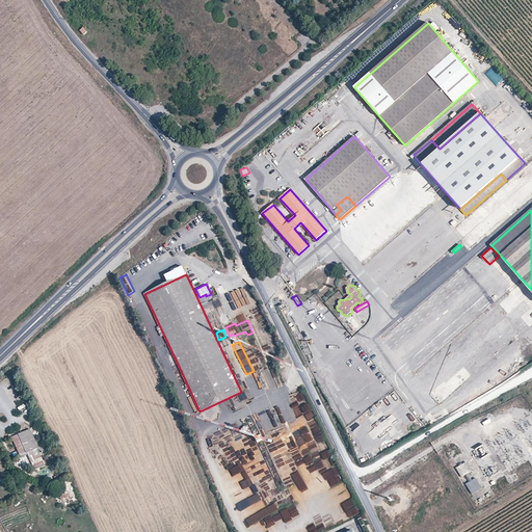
[(266,384),(273,381),(269,370),(262,373),(266,384)]
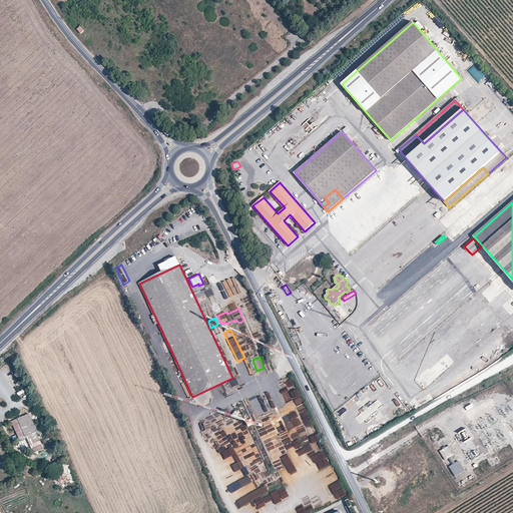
[(293,378),(285,379),(287,387),(294,386),(293,378)]
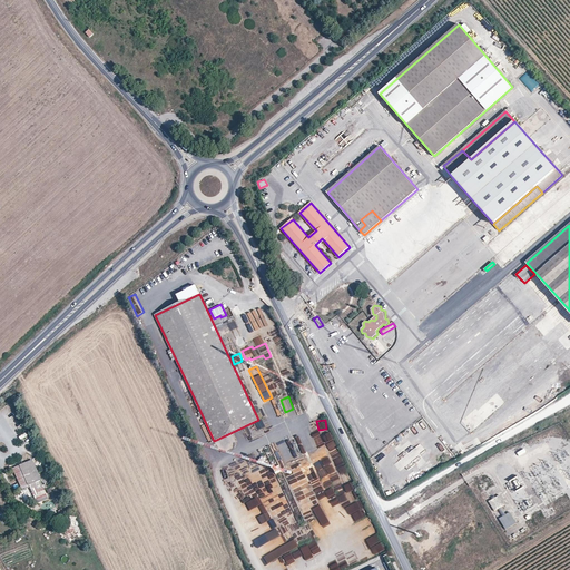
[(318,449),(326,445),(322,439),(315,443),(318,449)]
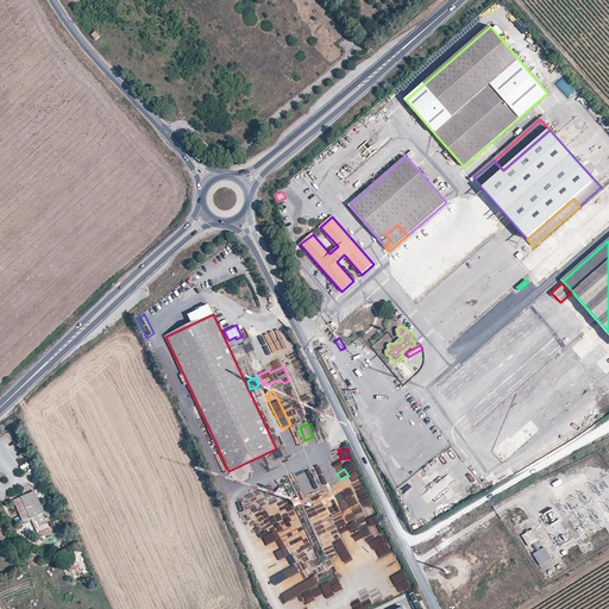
[(349,472),(352,481),(360,477),(356,469),(349,472)]
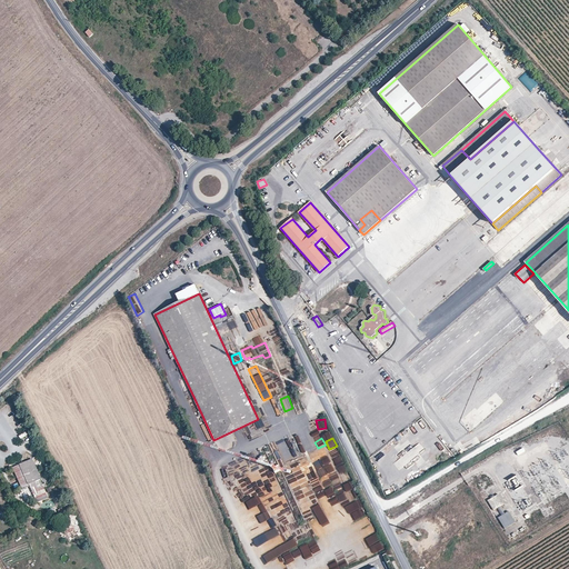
[(286,442),(277,446),(283,461),(292,457),(286,442)]
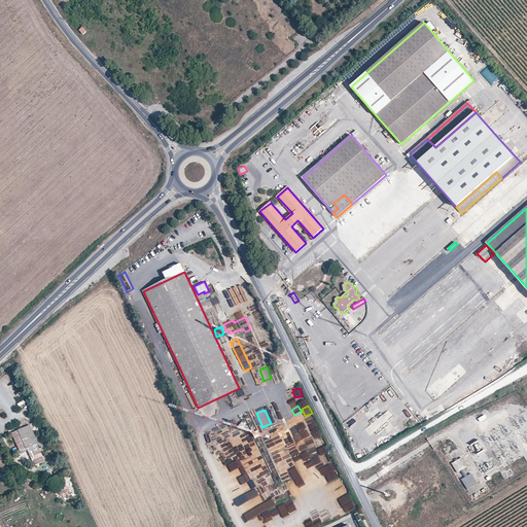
[(363,427),(367,434),(394,418),(389,411),(363,427)]
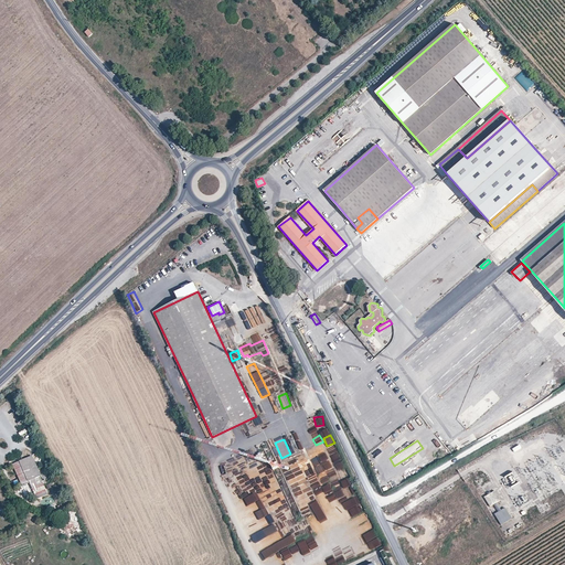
[(204,441),(198,445),(210,468),(216,466),(204,441)]
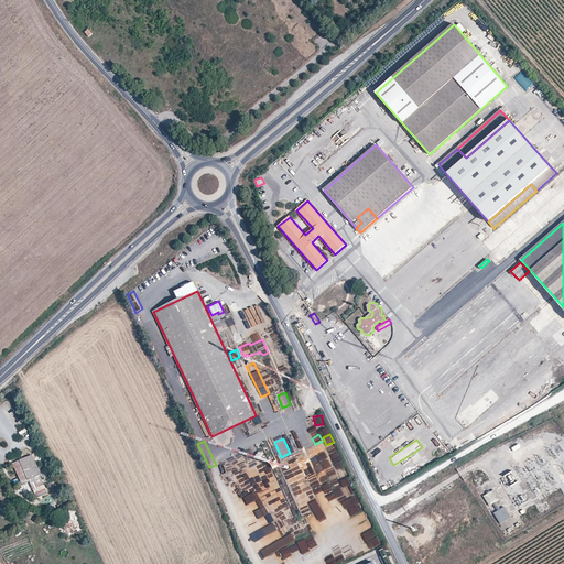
[(323,444),(306,451),(316,474),(333,467),(323,444)]
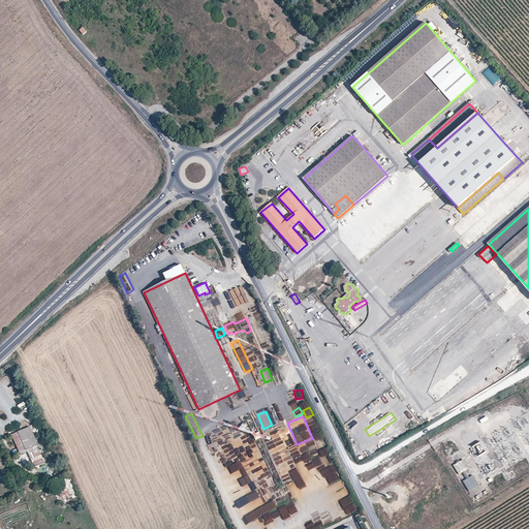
[(29,428),(13,435),(22,455),(28,452),(31,458),(31,457),(33,462),(42,458),(29,428)]
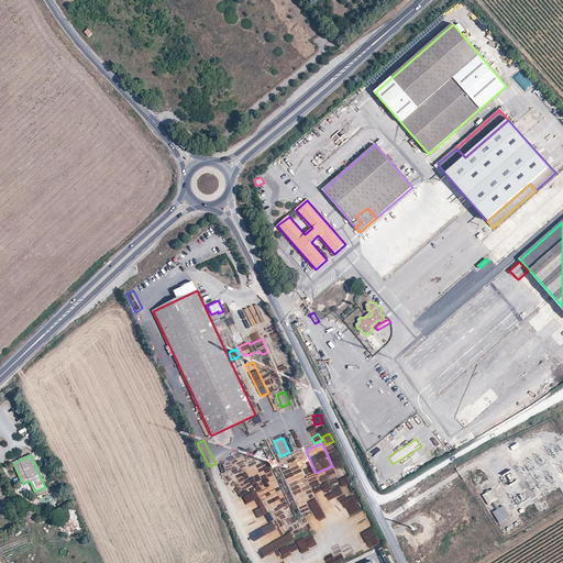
[(308,487),(298,464),(287,468),(283,471),(290,489),(291,489),(295,496),(301,494),(302,498),(309,496),(308,495),(311,494),(308,487)]
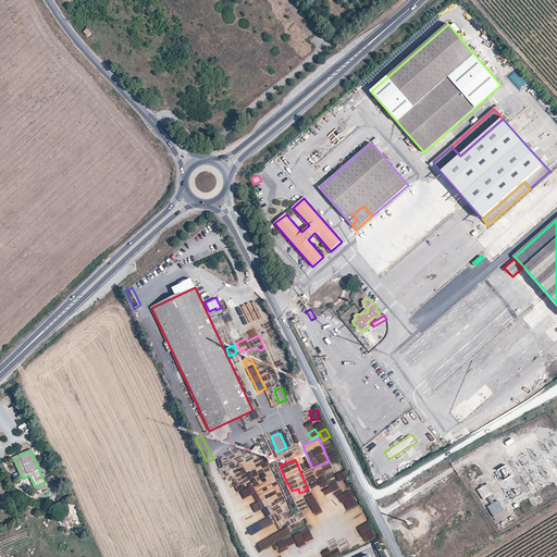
[(506,467),(499,469),(503,479),(509,477),(506,467)]
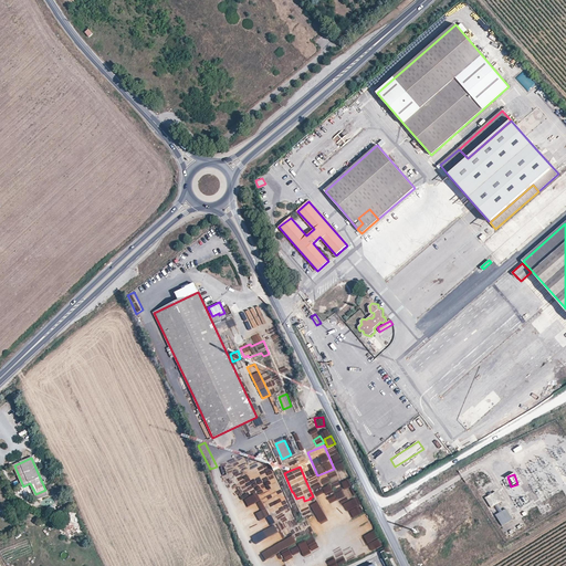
[(270,502),(275,514),(290,509),(287,503),(286,504),(282,492),(275,494),(278,499),(270,502)]
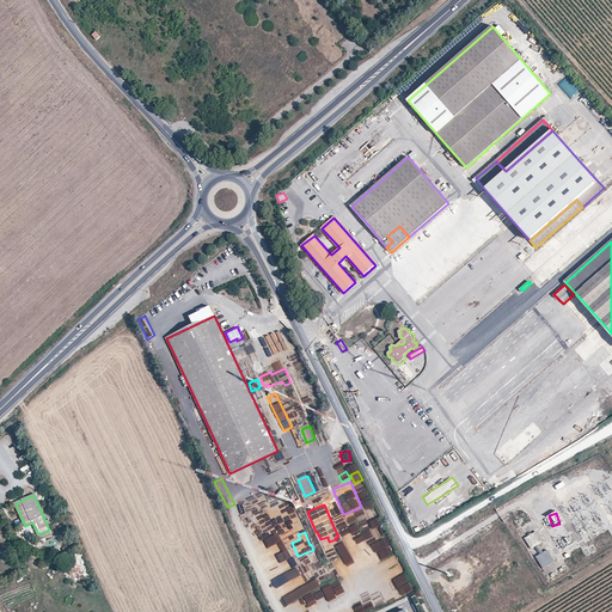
[(536,532),(525,538),(532,549),(542,543),(536,532)]
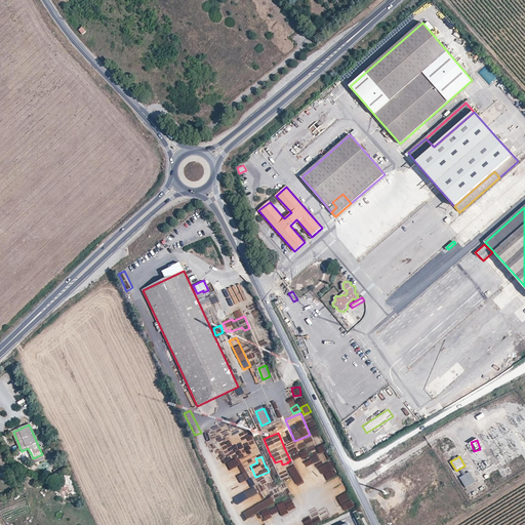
[(324,523),(355,508),(332,460),(311,471),(315,467),(311,458),(310,457),(298,463),(295,466),(288,469),(293,479),(286,485),(290,493),(295,488),(297,488),(300,491),(307,488),(300,475),(313,488),(336,477),(330,482),(336,489),(311,501),(314,510),(317,509),(324,523)]
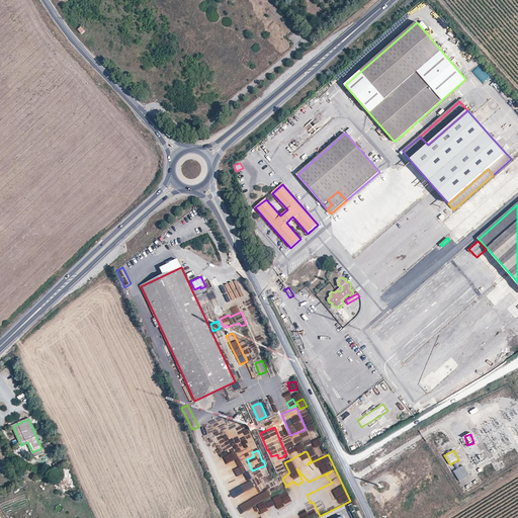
[(239,475),(243,483),(252,479),(244,463),(236,467),(233,461),(229,464),(230,466),(225,469),(226,471),(231,469),(235,477),(239,475)]
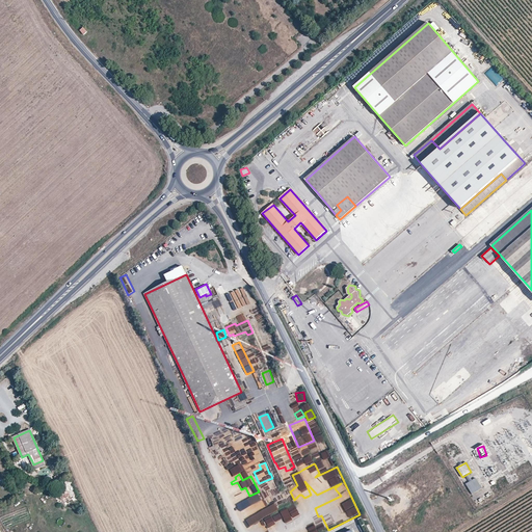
[(476,478),(467,484),(473,495),(482,488),(476,478)]
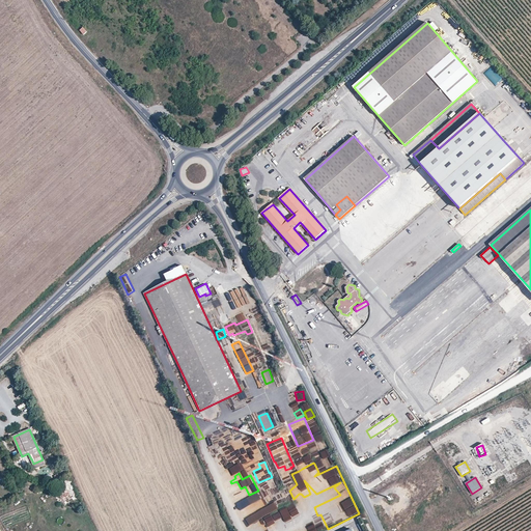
[(263,515),(278,509),(275,502),(260,509),(263,515)]
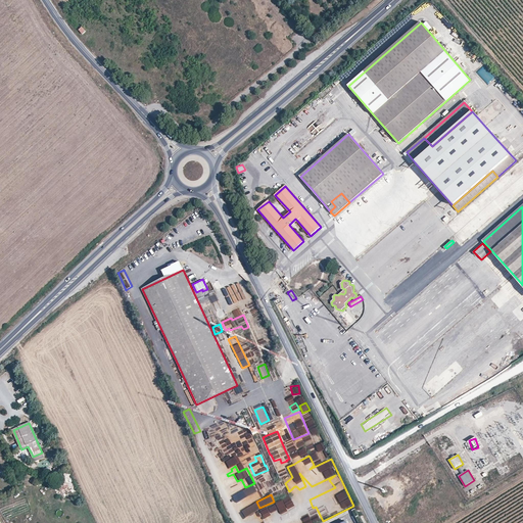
[(288,497),(281,501),(282,504),(276,506),(277,509),(290,504),(288,497)]
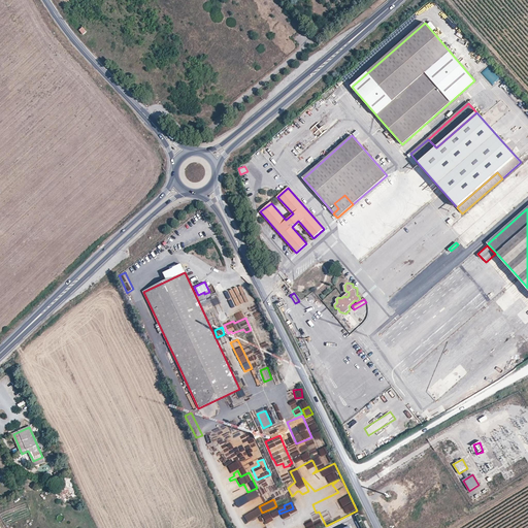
[(267,527),(264,516),(244,522),(245,527),(267,527)]
